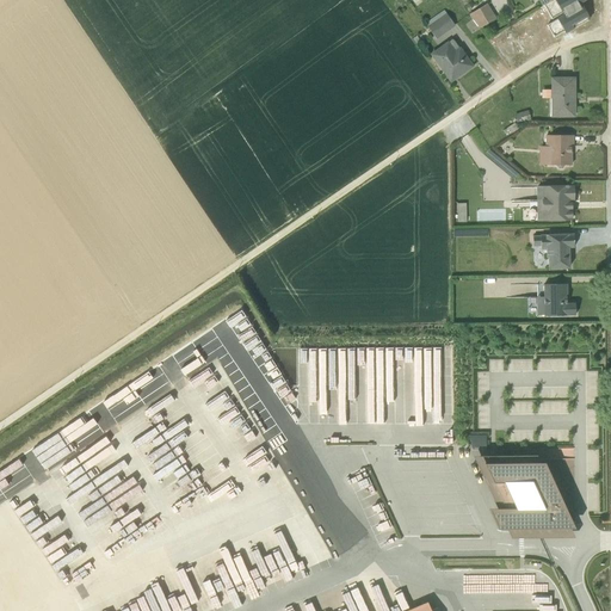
[(579,26),(598,25),(597,0),(550,0),(547,2),(551,13),(550,14),(551,18),(573,12),(579,12),(579,26)]
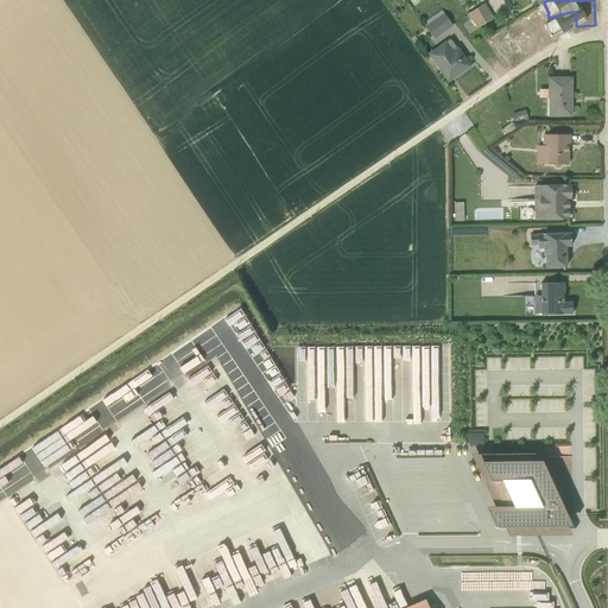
[(485,4),(467,16),(477,29),(493,19),(485,4)]
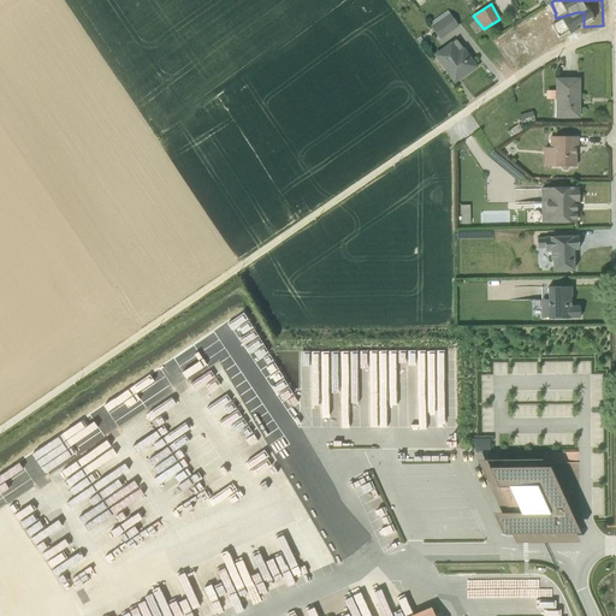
[(458,27),(448,11),(428,24),(439,40),(458,27)]
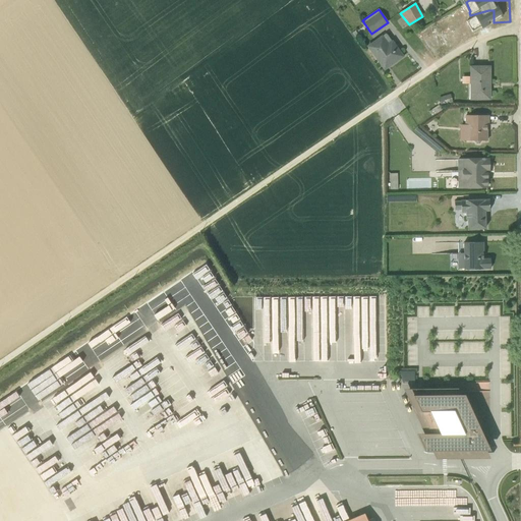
[(476,14),(470,15),(472,24),(478,23),(476,14)]
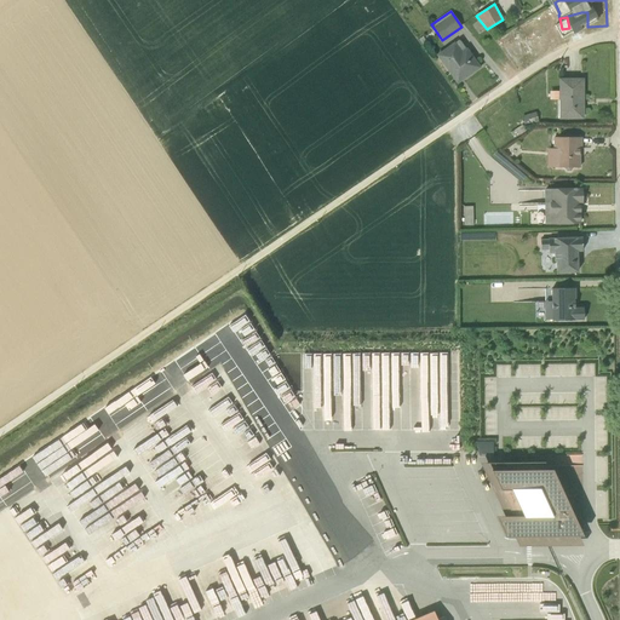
[(454,42),(437,55),(457,82),(478,68),(459,40),(455,44),(454,42)]
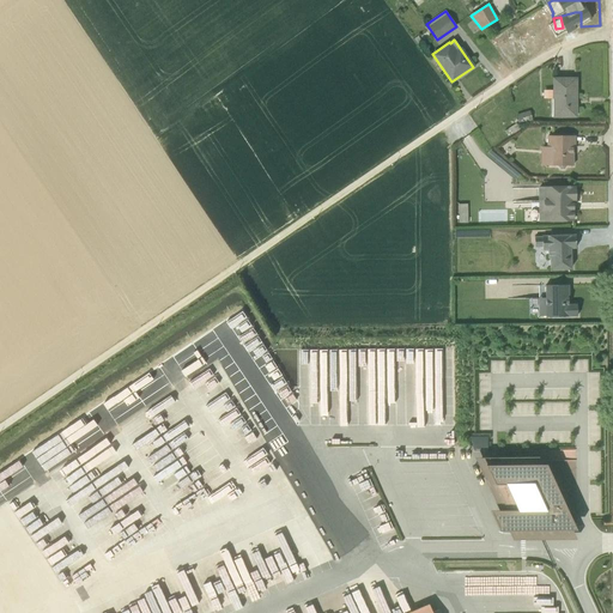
[(576,79),(553,80),(553,91),(547,91),(547,99),(552,99),(552,117),(576,116),(576,79)]
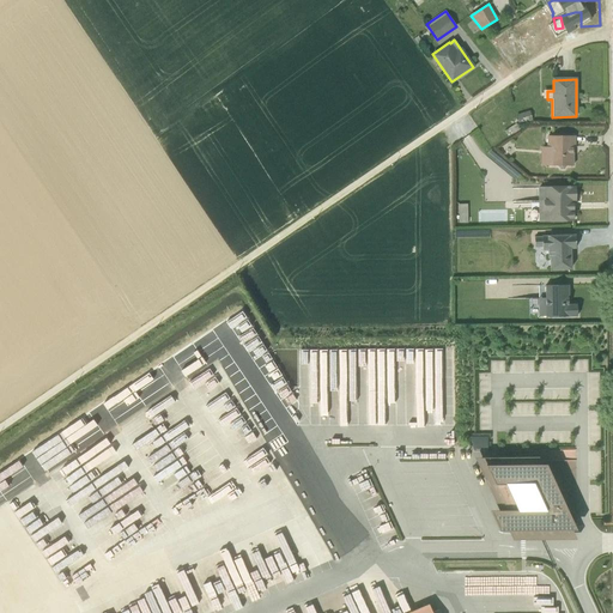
[(516,115),(519,126),(532,121),(529,111),(516,115)]
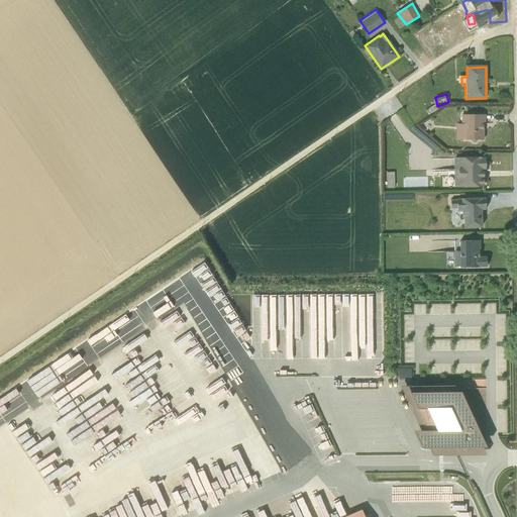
[(435,104),(425,111),(429,115),(432,112),(433,113),(438,109),(435,104)]
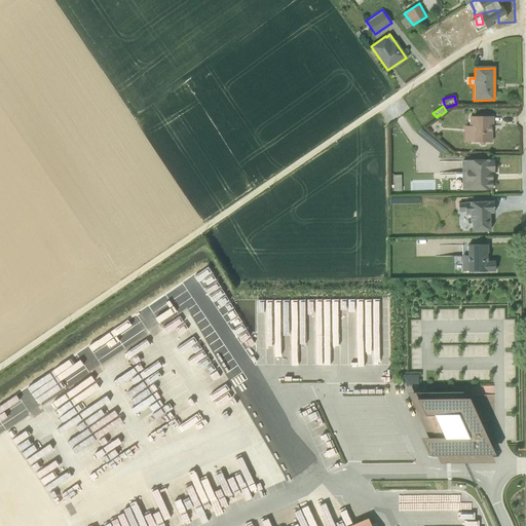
[(485,143),(492,143),(492,132),(491,132),(491,126),(493,126),(493,117),(470,117),(470,126),(472,126),(473,143),(479,143),(480,146),(484,146),(485,143)]
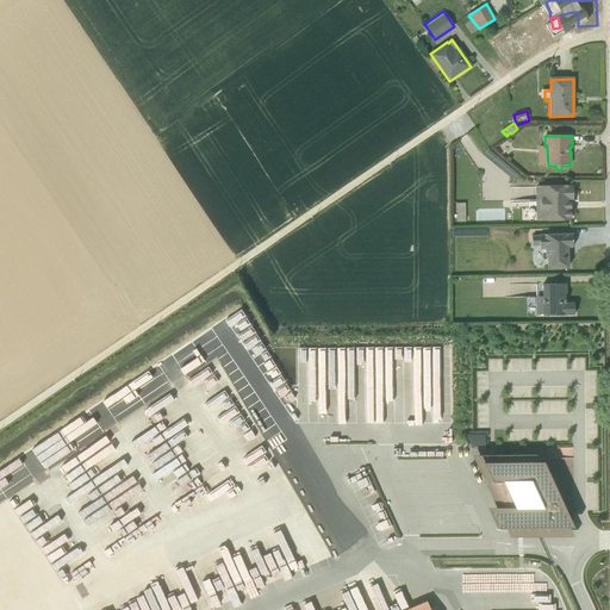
[(535,186),(536,221),(570,219),(570,200),(572,200),(572,187),(535,186)]
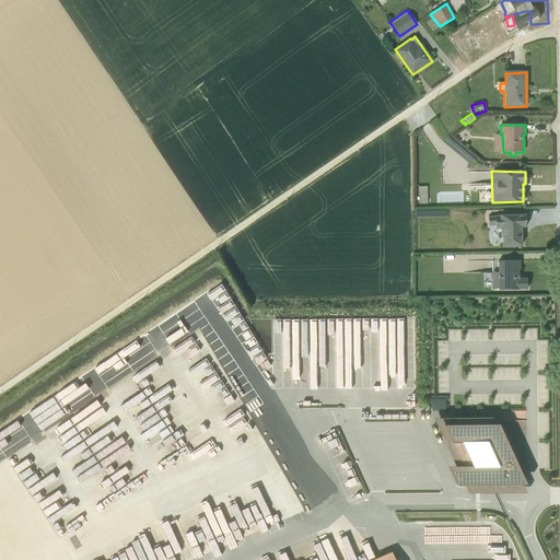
[(521,245),(522,245),(521,228),(525,226),(525,214),(488,216),(488,225),(494,226),(494,230),(500,230),(500,237),(501,237),(501,246),(521,245)]
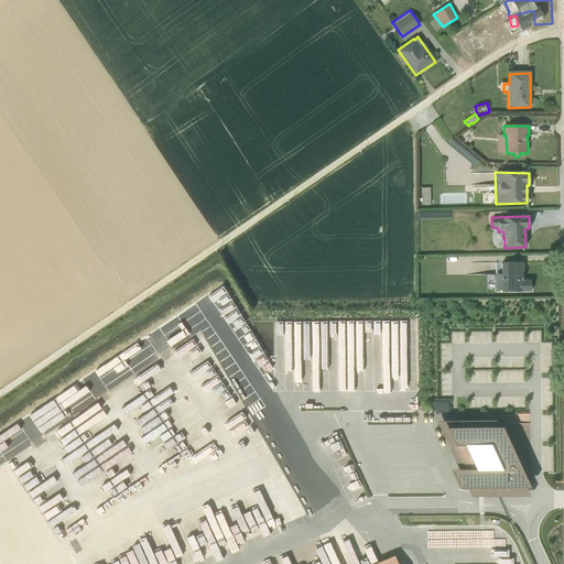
[(501,263),(501,274),(496,274),(496,291),(531,291),(530,281),(522,281),(522,262),(501,263)]
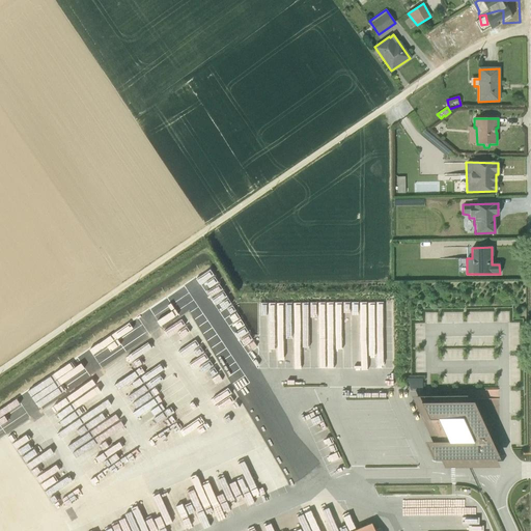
[(394,376),(394,316),(343,316),(342,327),(366,327),(366,333),(358,333),(358,341),(343,341),(343,351),(376,352),(376,366),(343,366),(343,375),(364,375),(363,383),(375,383),(375,376),(394,376)]
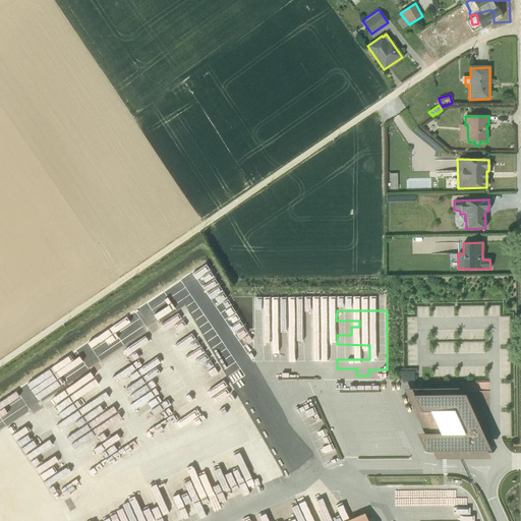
[(458,389),(404,389),(423,433),(416,433),(425,451),(432,451),(436,459),(489,459),(486,451),(489,451),(486,445),(489,444),(485,435),(483,436),(480,429),(480,425),(478,425),(477,423),(477,425),(464,395),(460,395),(458,389)]
